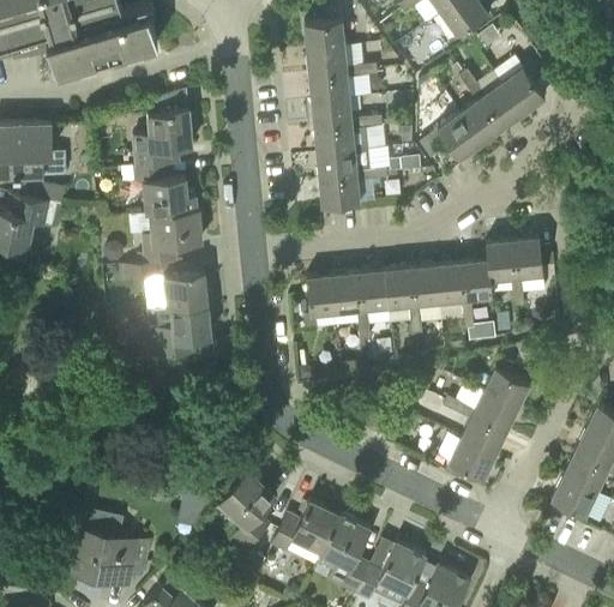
[(55,76),(58,76),(157,46),(148,12),(154,11),(151,2),(121,11),(118,0),(0,0),(0,47),(25,40),(29,53),(47,47),(55,76)]
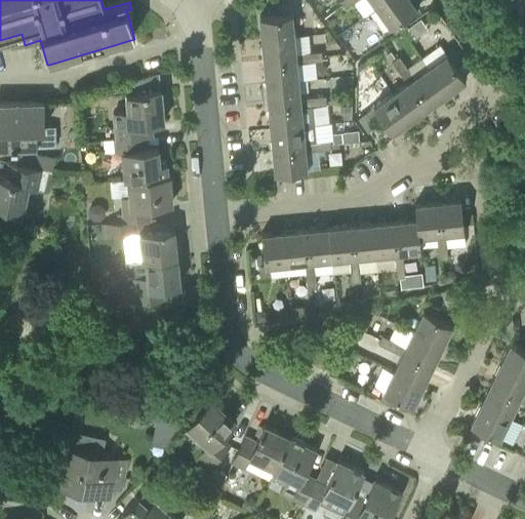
[(346,13),(356,6),(351,0),(348,0),(340,5),(342,9),(346,13)]
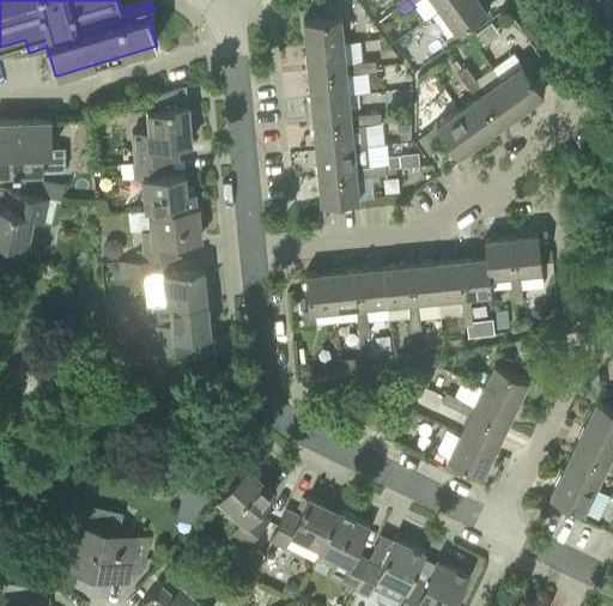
[(428,0),(439,16),(461,0),(428,0)]
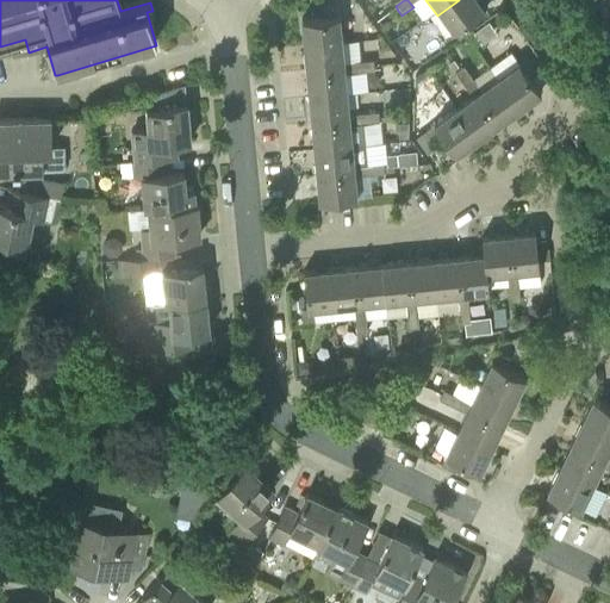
[(454,37),(460,44),(472,36),(466,28),(484,14),(472,0),(459,0),(437,16),(453,37),(454,37)]
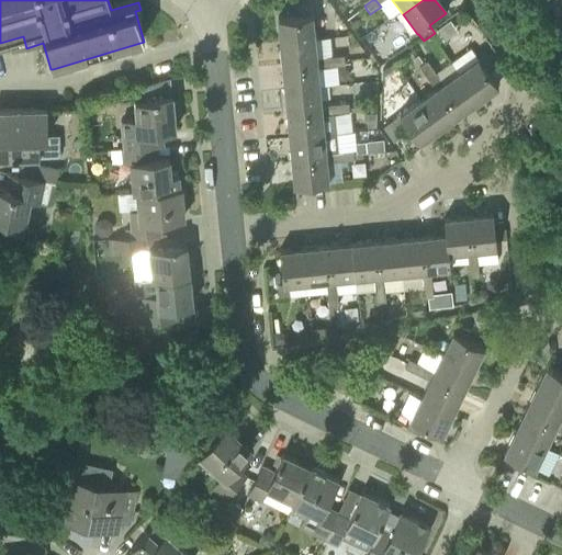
[(280,46),(315,43),(313,20),(312,20),(311,10),(296,11),(298,21),(278,22),(280,46)]
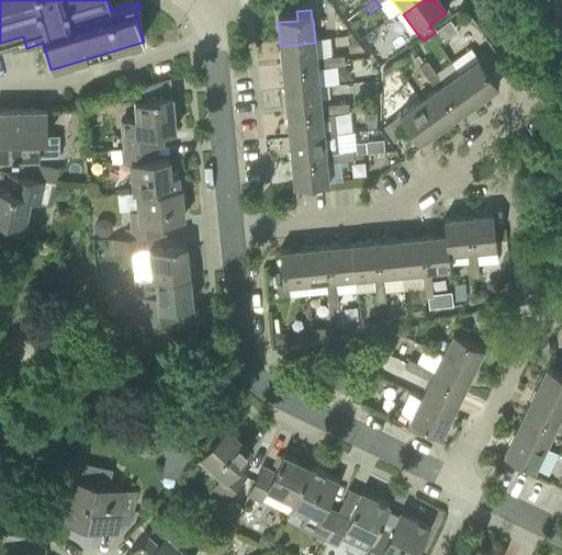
[(282,70),(317,67),(317,63),(315,43),(280,46),(282,70)]
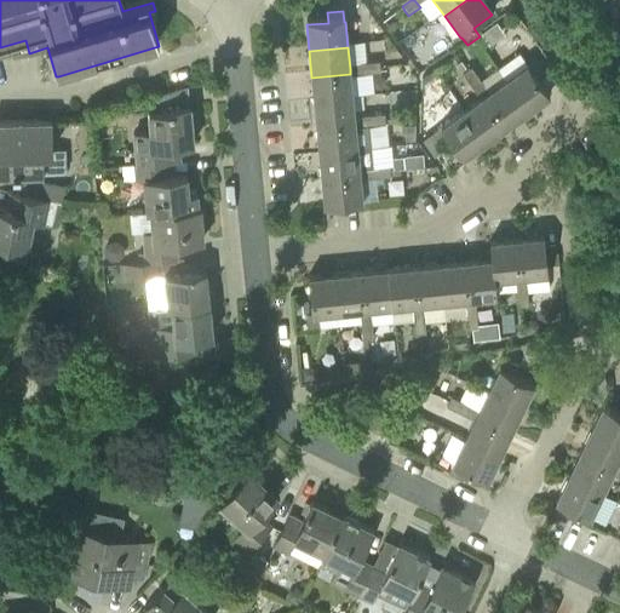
[(505,85),(527,116),(550,99),(537,82),(545,76),(535,63),(528,69),(527,69),(505,85)]
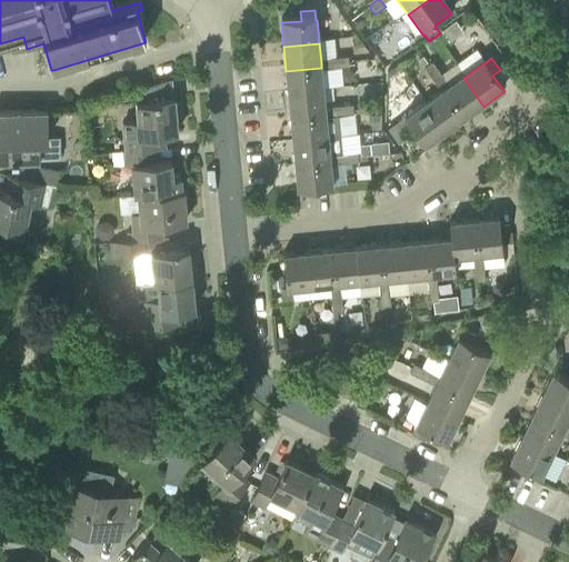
[(335,62),(336,71),(349,70),(348,66),(348,61),(335,62)]
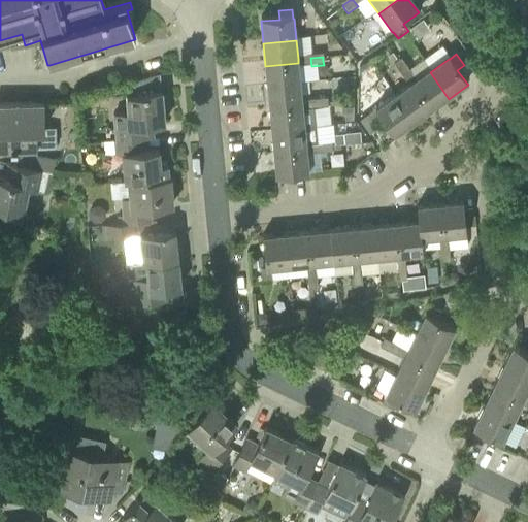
[(311,66),(310,58),(298,59),(298,63),(299,67),(311,66)]
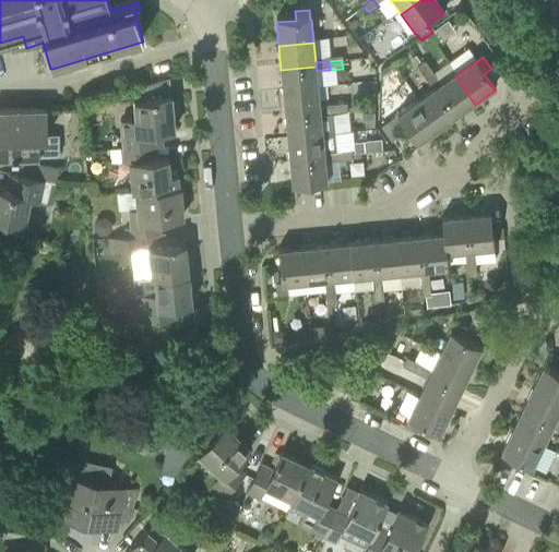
[(432,76),(425,66),(420,68),(416,71),(424,82),(432,76)]
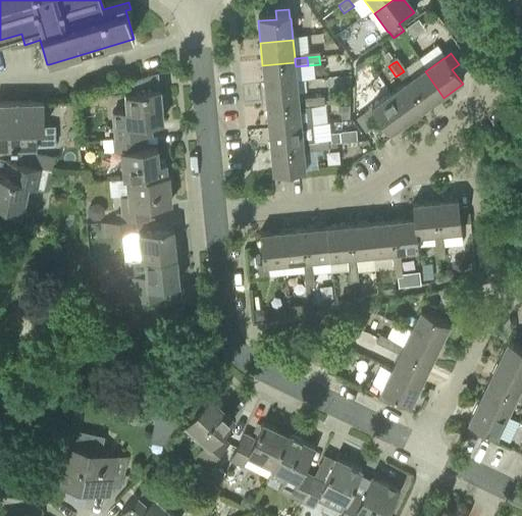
[(265,88),(297,85),(296,66),(295,62),(262,65),(265,88)]
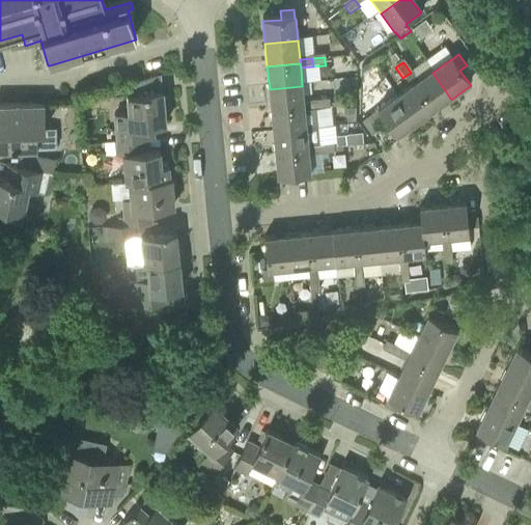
[(411,73),(402,78),(411,88),(414,85),(418,83),(411,73)]
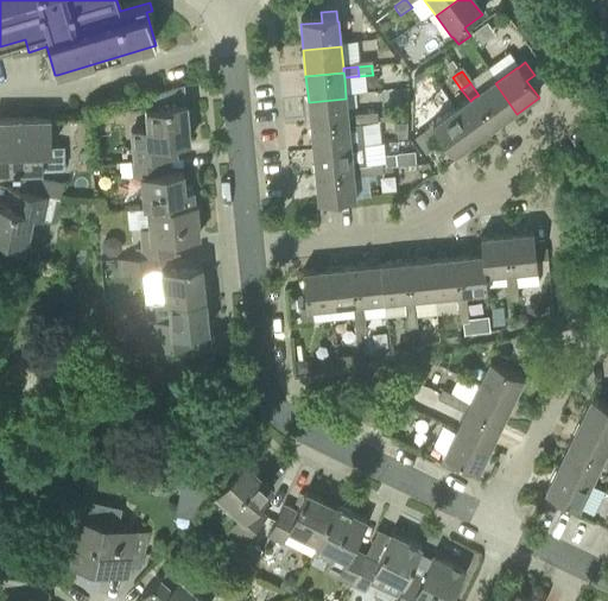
[(496,128),(517,114),(495,83),(479,95),(474,97),(496,128)]
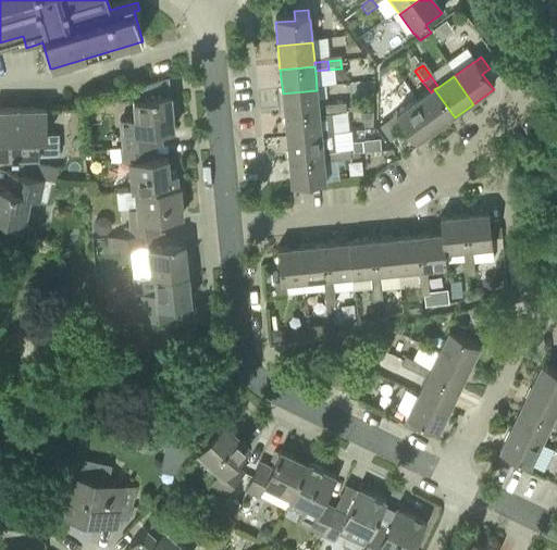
[(435,132),(455,117),(434,89),(431,92),(415,103),(435,132)]
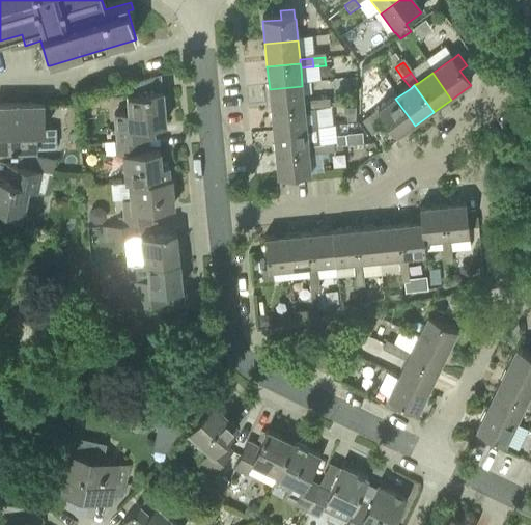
[(272,112),(304,109),(304,105),(302,86),(270,89),(272,112)]
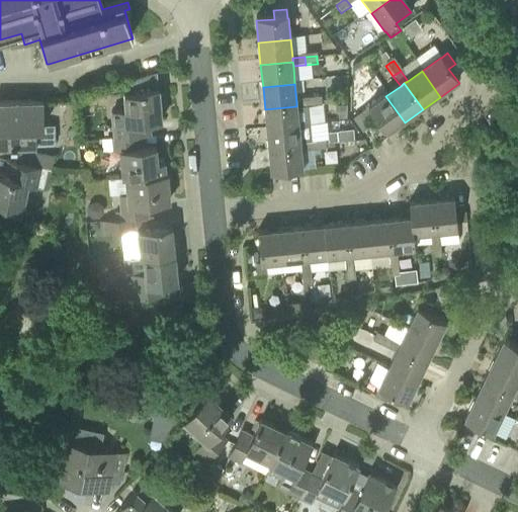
[(113,143),(137,141),(150,139),(149,126),(161,125),(158,93),(145,94),(145,96),(123,98),(124,113),(110,114),(113,143)]
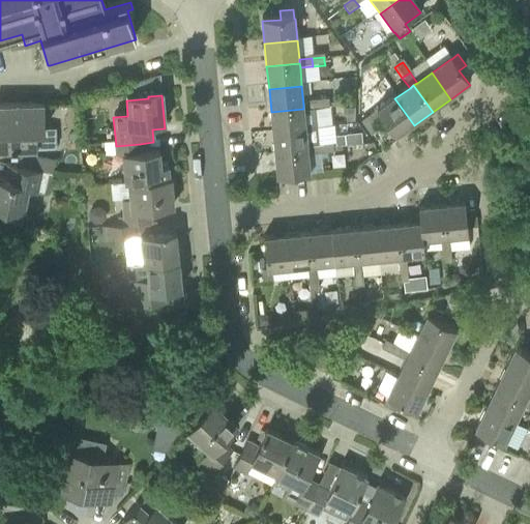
[(395,139),(414,125),(394,98),(376,112),(377,112),(361,123),(372,138),(380,132),(378,127),(384,123),(395,139)]
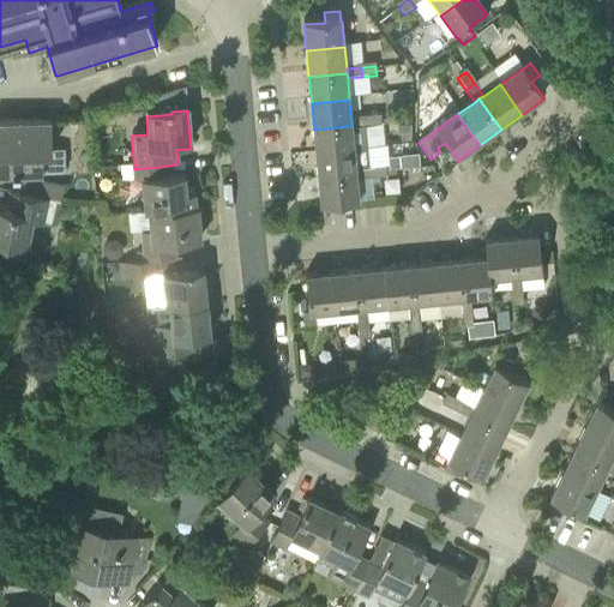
[(367,130),(381,128),(380,119),(366,120),(367,130)]
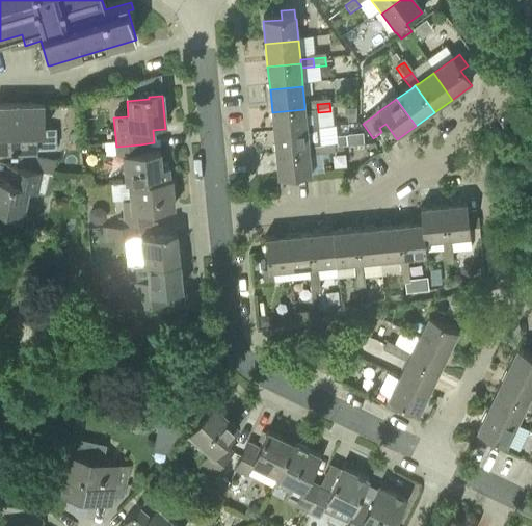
[(318,112),(317,104),(304,105),(304,109),(306,113),(318,112)]
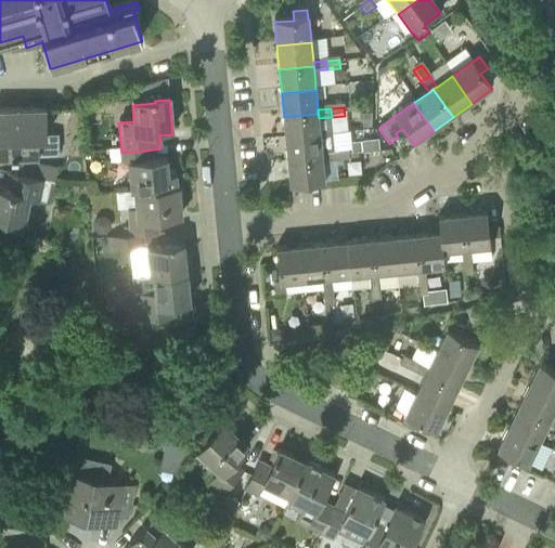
[(47,113),(0,113),(0,160),(12,161),(12,162),(17,162),(17,160),(39,160),(60,160),(59,140),(47,140),(47,113)]
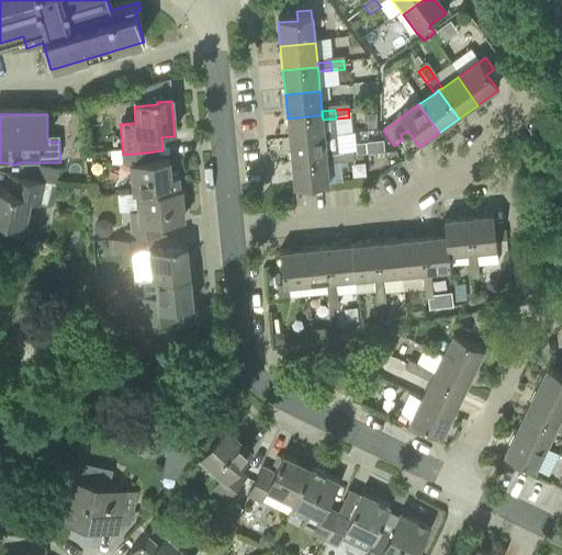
[(290,143),(337,138),(336,119),(323,120),(322,115),(288,119),(290,143)]
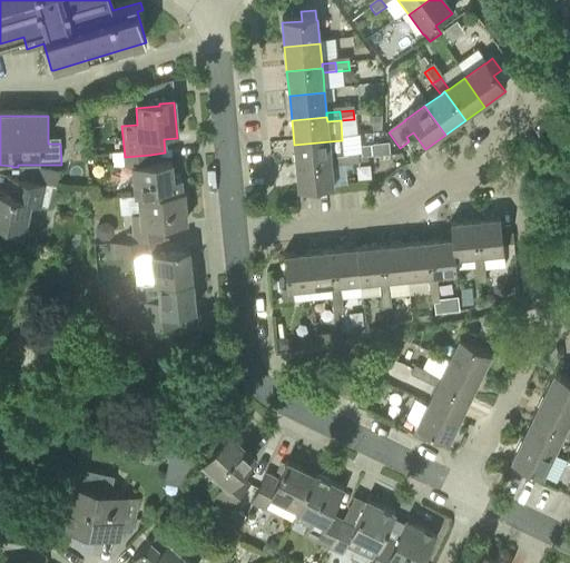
[(294,145),(296,164),(332,161),(344,160),(342,140),(294,145)]
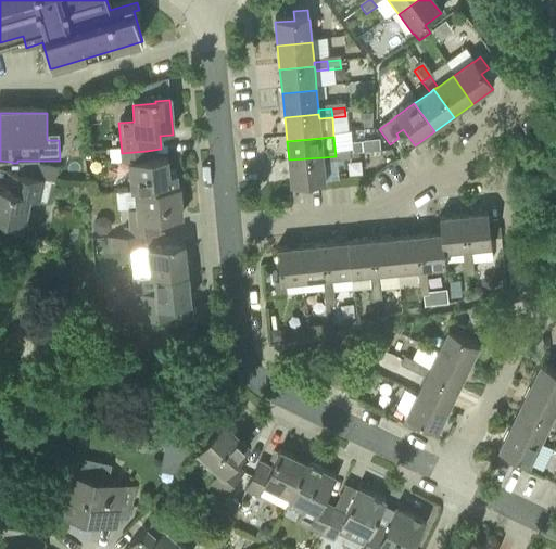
[(134,195),(177,190),(176,177),(168,178),(167,161),(148,163),(147,151),(122,153),(123,165),(128,165),(131,195),(134,195)]
